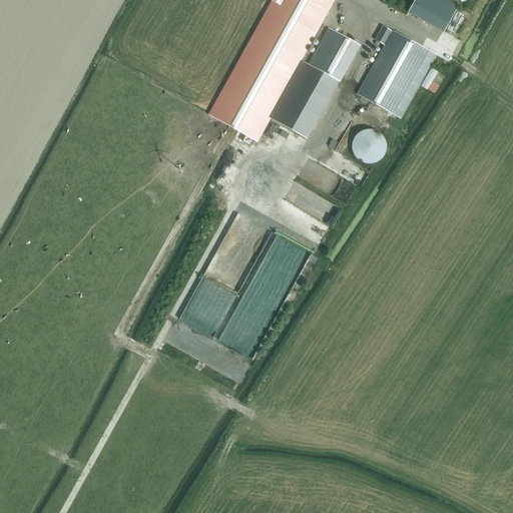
[(334,2),(330,0),(270,0),(274,2),(209,116),(236,131),(257,141),(334,2)]
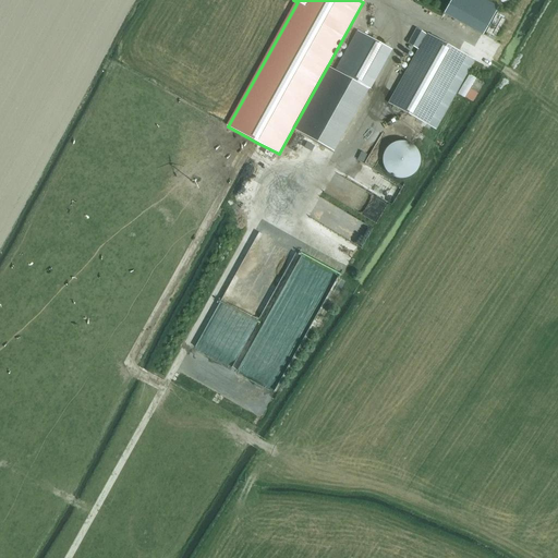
[(451,0),(444,13),(482,36),(498,8),(483,0),(451,0)]
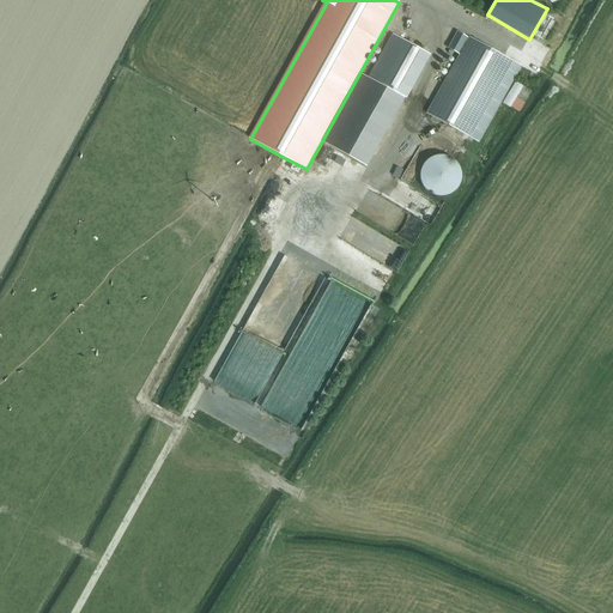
[(552,17),(545,13),(534,35),(540,38),(552,17)]
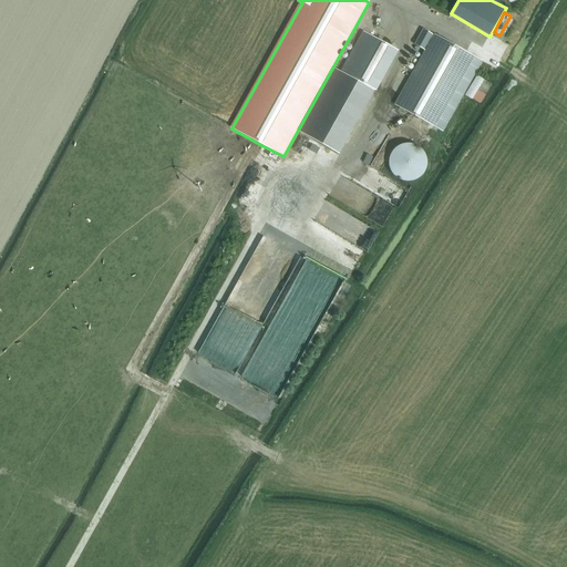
[(442,132),(482,62),(434,34),(434,35),(432,34),(423,29),(414,45),(425,51),(394,105),(442,132)]
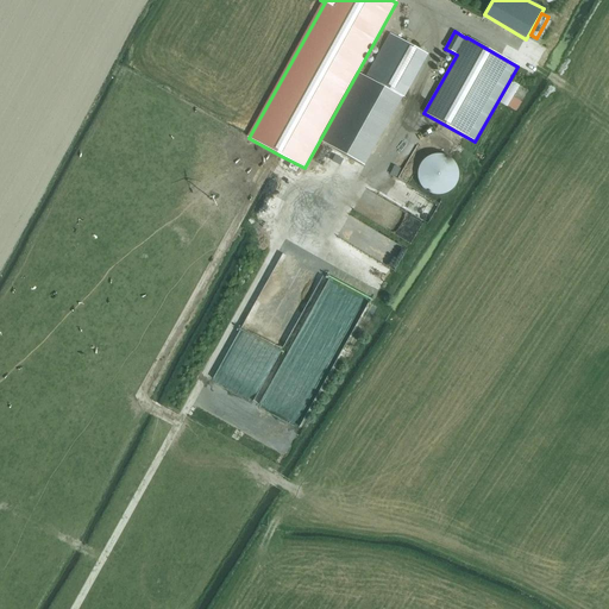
[(402,96),(426,54),(390,35),(368,76),(402,96)]
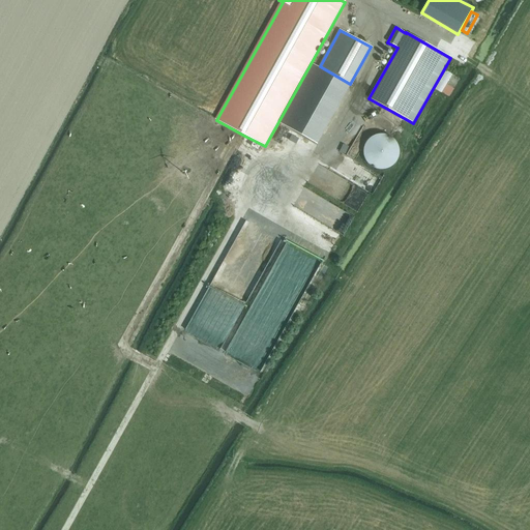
[(278,124),(317,146),(350,86),(312,64),(278,124)]
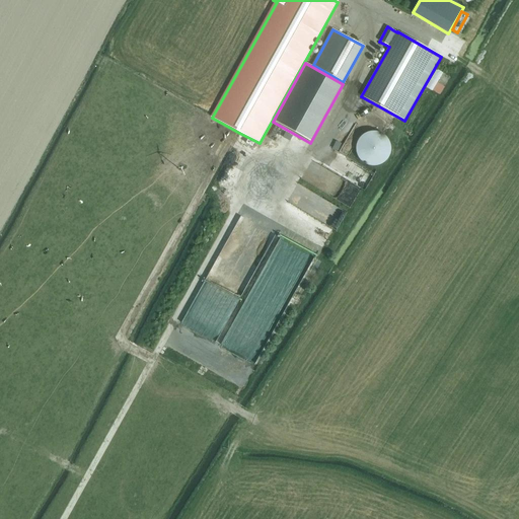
[(442,74),(436,70),(425,88),(432,92),(442,74)]
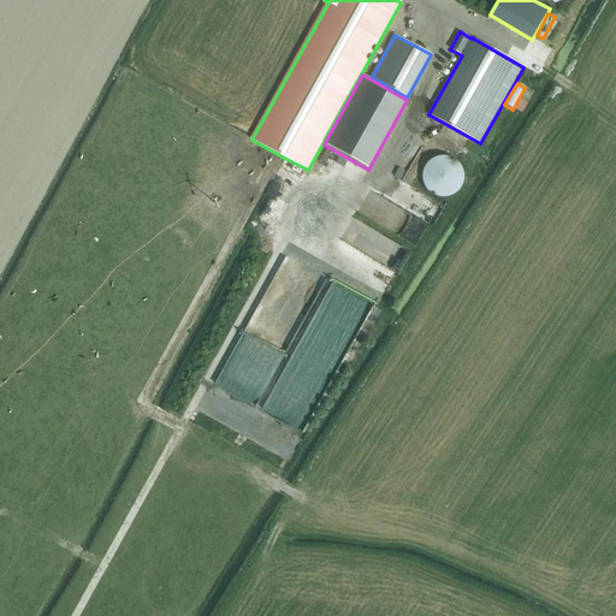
[(462,170),(462,169),(461,165),(460,164),(458,163),(457,161),(455,159),(454,159),(451,158),(450,157),(449,157),(446,157),(445,155),(440,155),(439,157),(438,157),(436,157),(434,158),(433,158),(432,159),(431,159),(430,161),(427,163),(426,164),(425,165),(425,167),(424,169),(424,170),(422,171),(422,177),(422,178),(422,179),(424,184),(425,188),(428,191),(432,195),(433,195),(434,196),(436,196),(437,196),(439,197),(440,197),(445,197),(446,197),(450,196),(452,195),(456,193),(460,189),(460,188),(461,187),(462,185),(463,182),(463,178),(463,176),(463,173),(463,171),(462,170)]
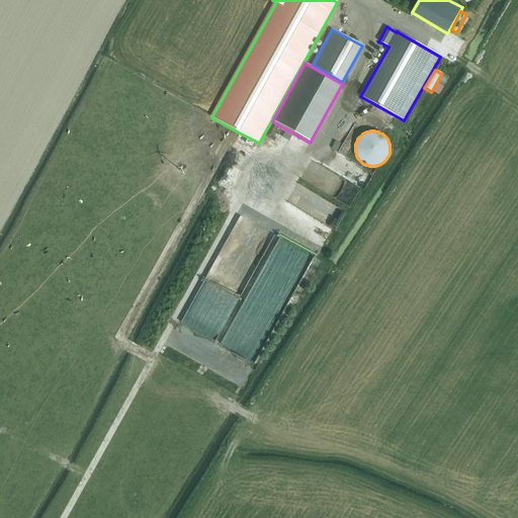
[(360,192),(347,182),(343,187),(346,189),(342,195),(352,202),(360,192)]
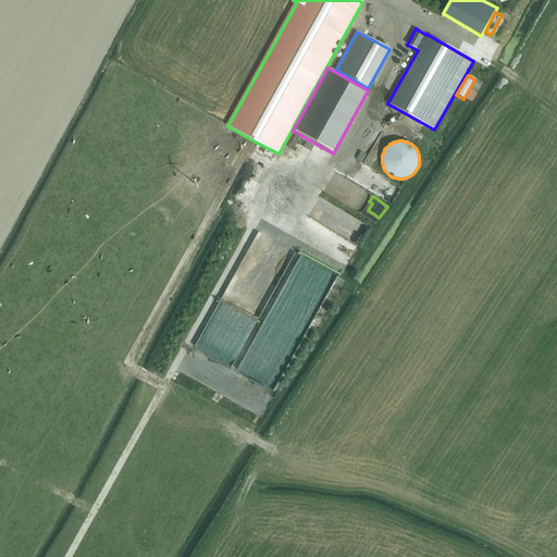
[(374,227),(321,197),(310,217),(363,247),(374,227)]
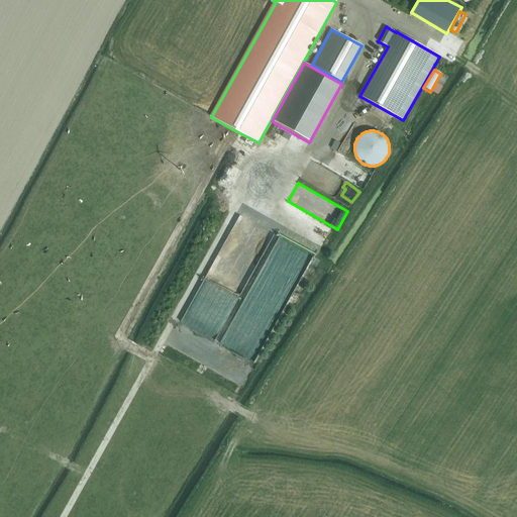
[(266,350),(283,313),(247,297),(235,324),(250,331),(247,338),(254,341),(252,345),(266,350)]
